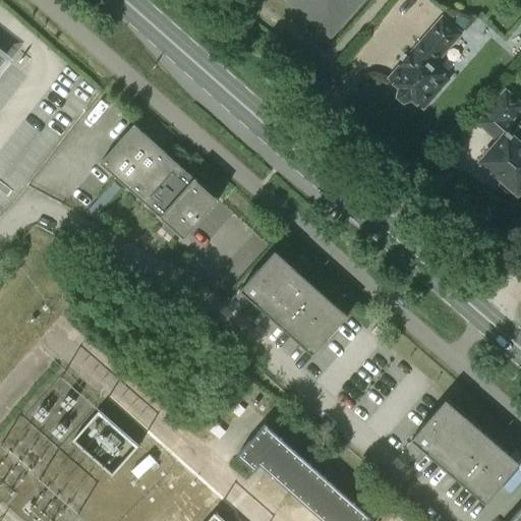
[(520,0),(288,0),(320,27),(323,23),(336,31),(361,0),(520,0)]
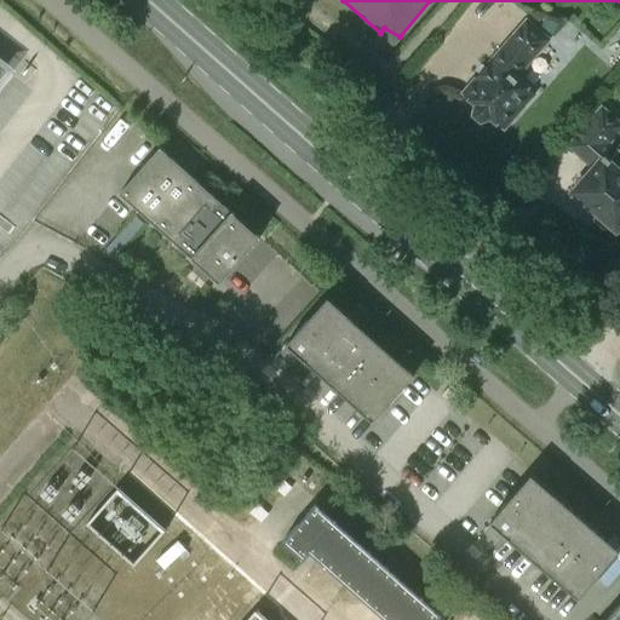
[(477,121),(487,118),(501,130),(532,95),(514,78),(550,36),(528,18),(474,80),(475,81),(463,96),(471,104),(469,114),(477,121)]
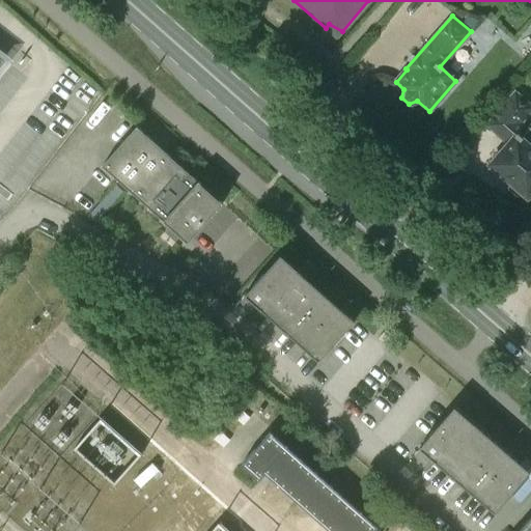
[(530,148),(521,140),(529,131),(523,124),(530,113),(530,105),(514,91),(502,107),(486,126),(499,137),(481,158),(527,197),(530,193),(530,148)]
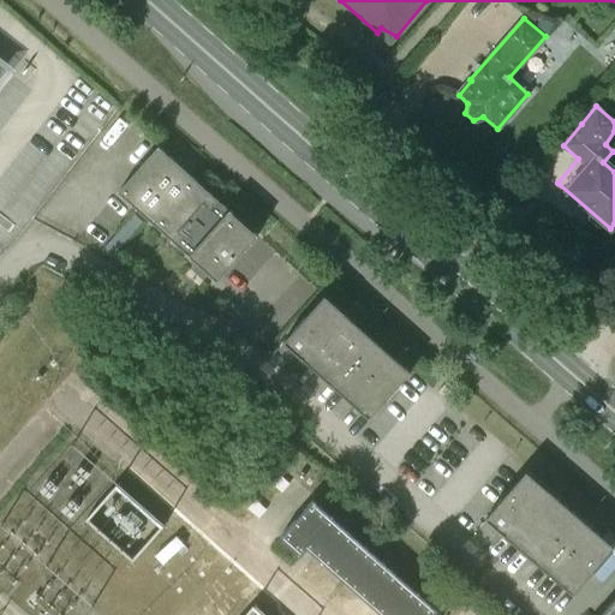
[(257,237),(157,148),(118,193),(218,282),(257,237)]
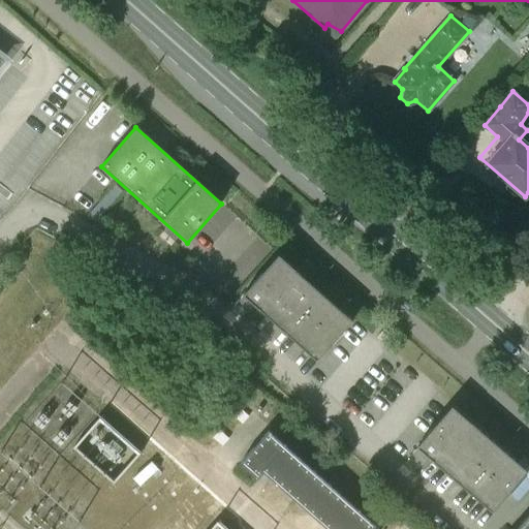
[(116,186),(102,201),(88,217),(96,224),(111,208),(123,193),(116,186)]
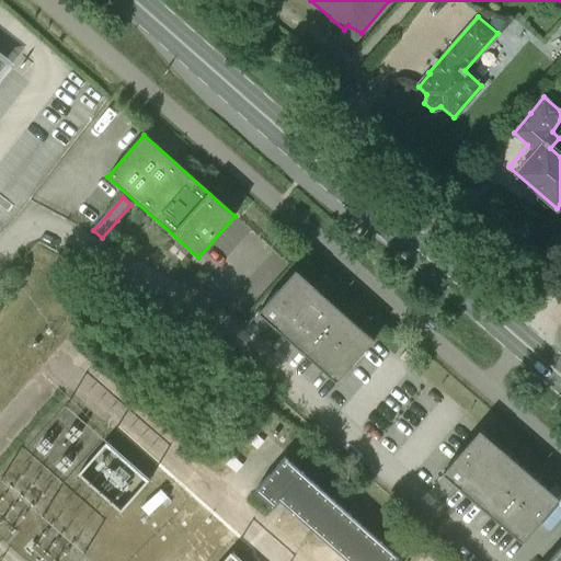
[(296,271),(258,313),(275,329),(336,384),(374,341),(313,286),(296,271)]
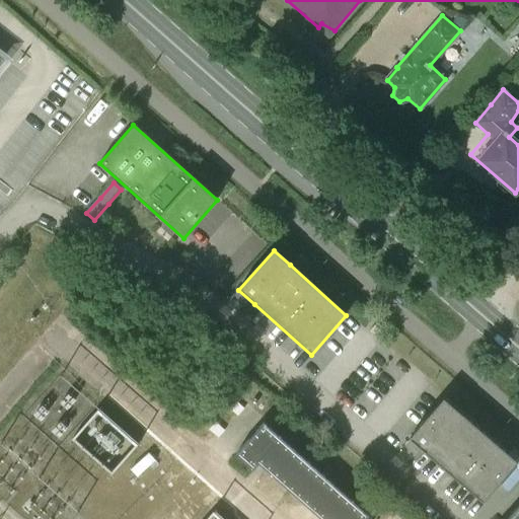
[(369,331),(377,338),(387,325),(380,319),(369,331)]
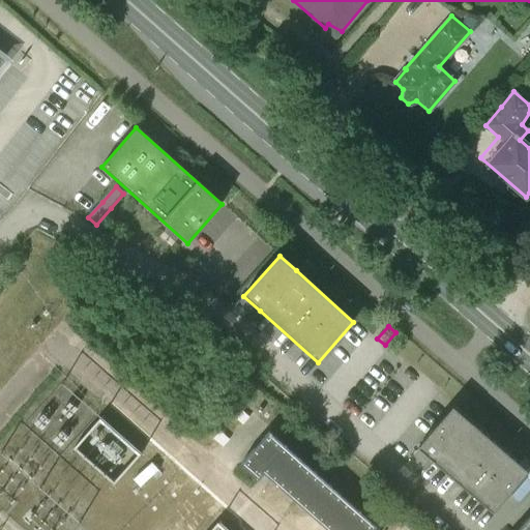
[(417,448),(494,512),(529,472),(452,407),(417,448)]
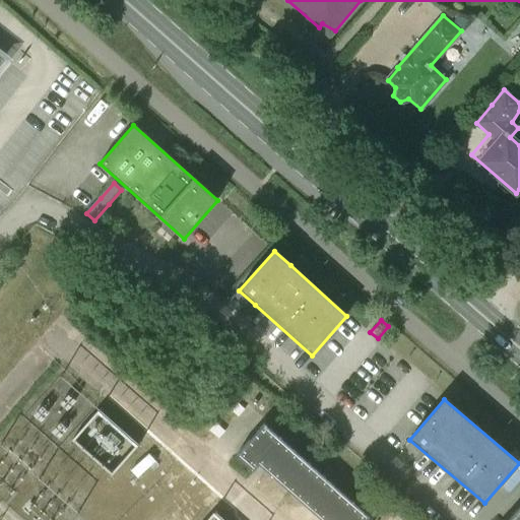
[(112,475),(137,447),(99,412),(73,441),(112,475)]
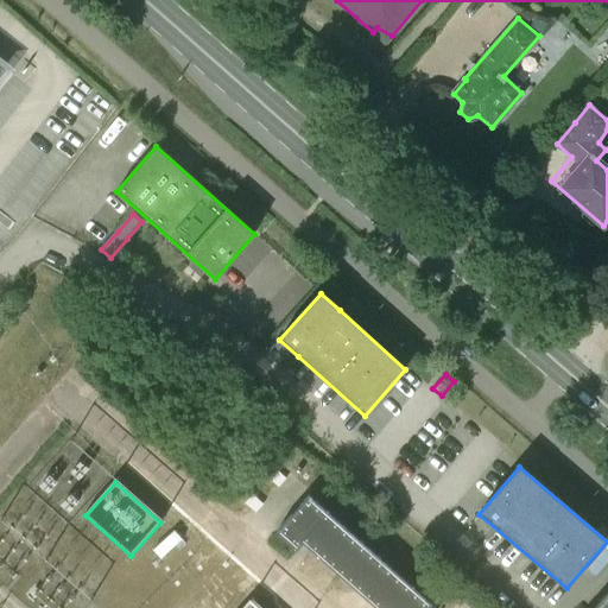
[(297,552),(303,545),(374,607),(430,607),(432,606),(308,496),(276,533),(297,552)]
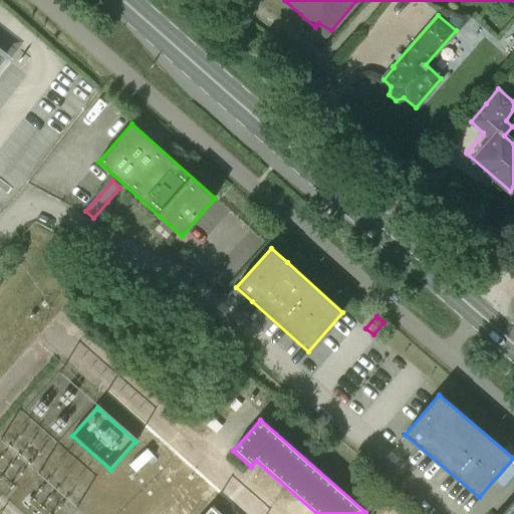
[(513,513),(513,500),(502,513),(513,513)]
